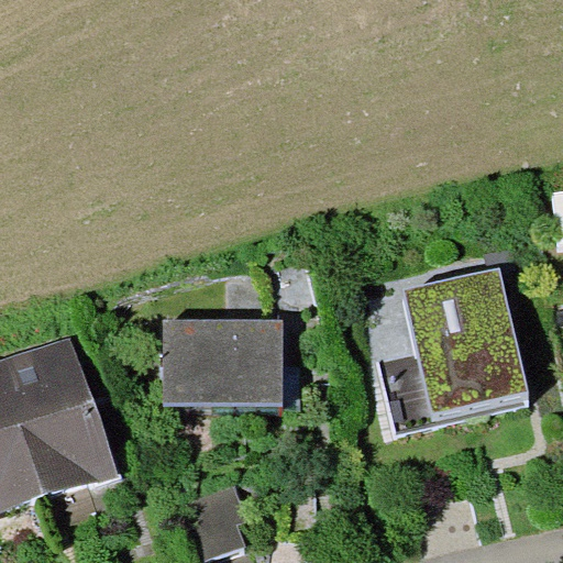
[(562,250),(562,191),(551,192),(558,251),(562,250)]
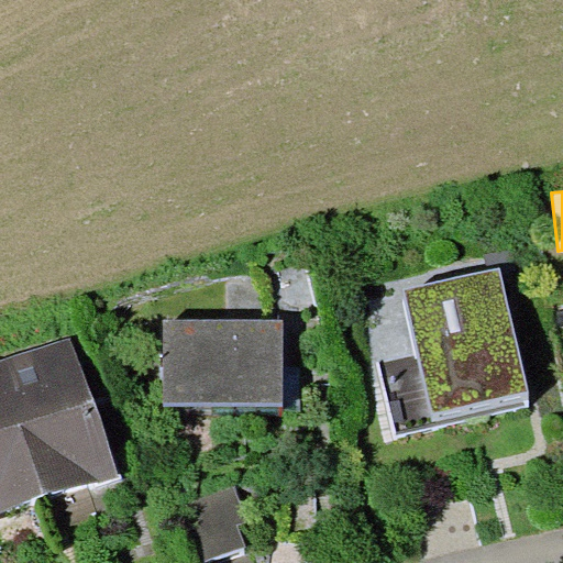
[(433,411),(529,392),(500,269),(405,288),(433,411)]
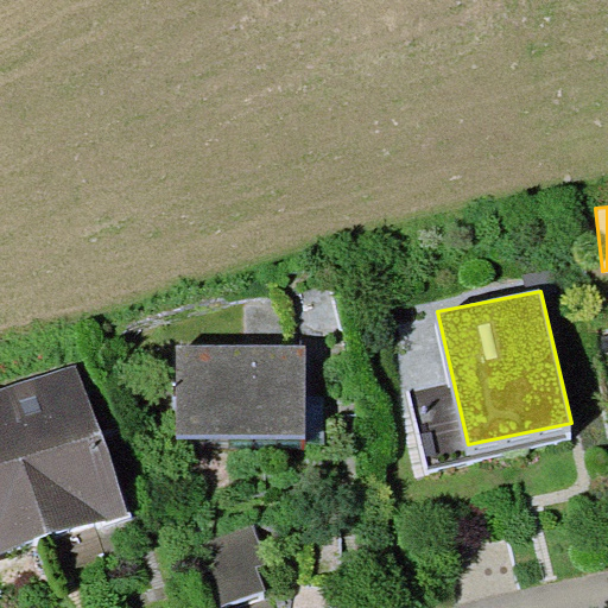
[(177,438),(308,438),(308,344),(178,344),(177,438)]
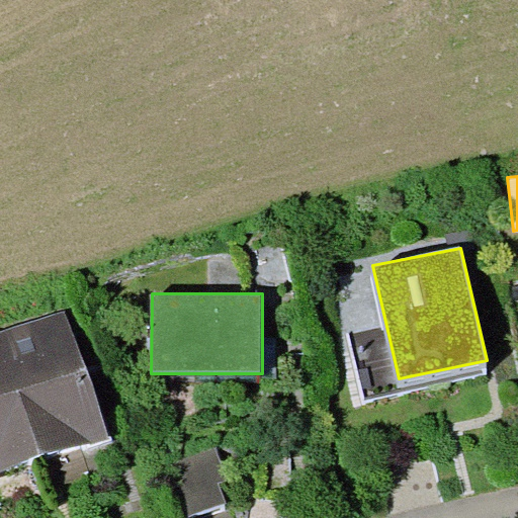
[(0,331),(0,342),(41,460),(109,437),(64,309),(0,331)]
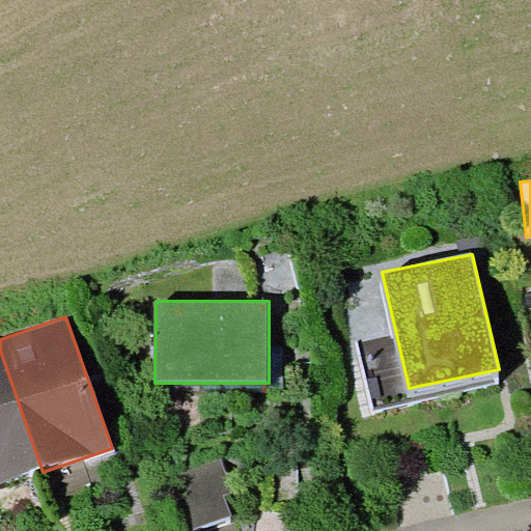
[(0,486),(43,472),(0,351),(0,486)]
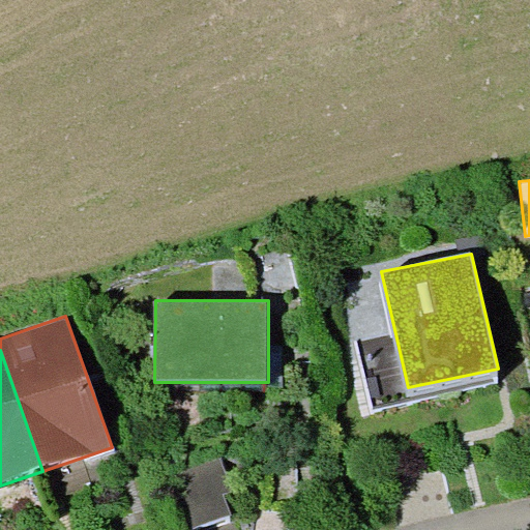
[(221,458),(174,472),(192,527),(231,514),(225,495),(232,492),(221,458)]
